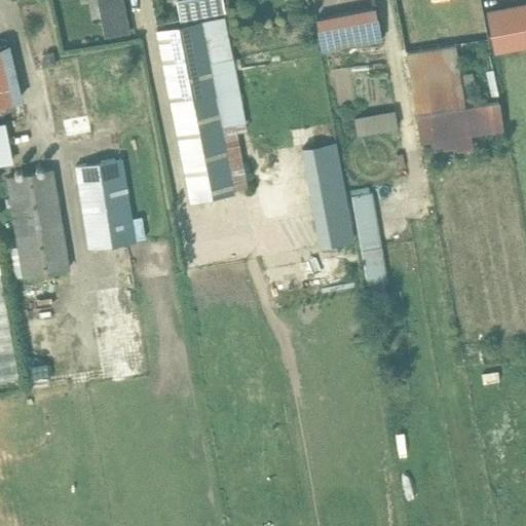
[(123,0),(96,0),(104,36),(129,31),(123,0)]
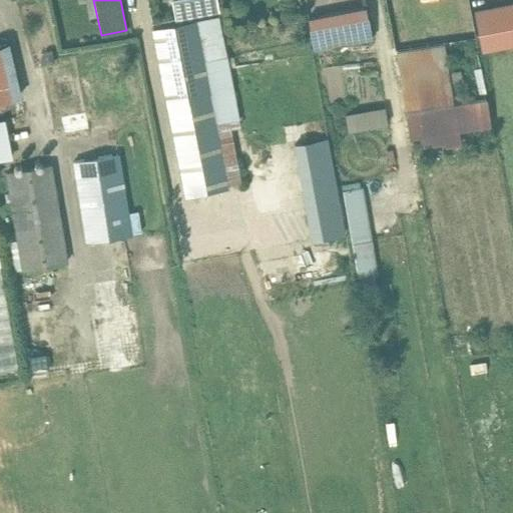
[(215,0),(177,0),(171,1),(175,20),(218,12),(215,0)]
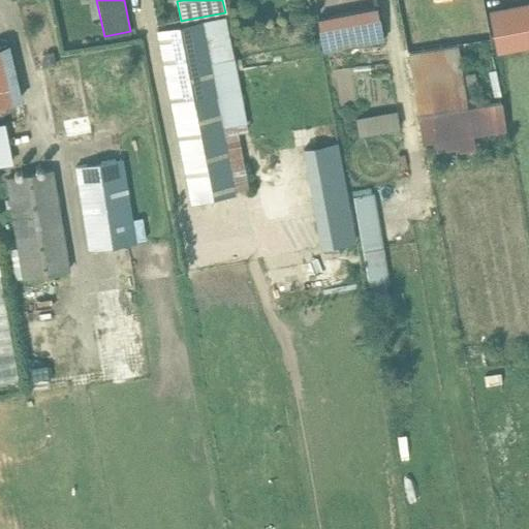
[(499,52),(528,45),(528,1),(491,9),(499,52)]
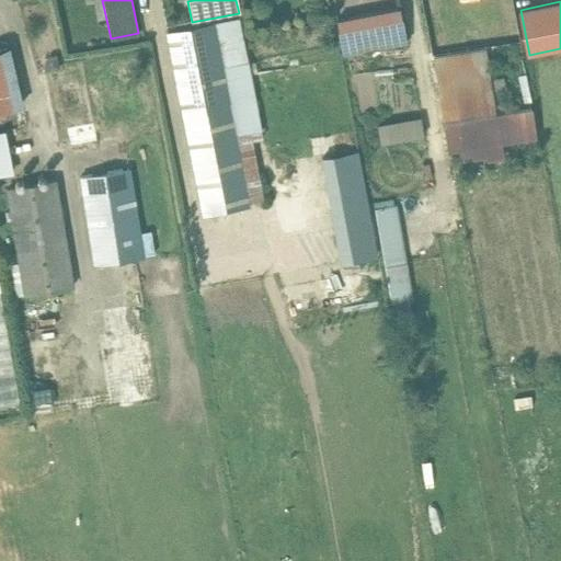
[(399,11),(336,22),(342,54),(404,43),(399,11)]
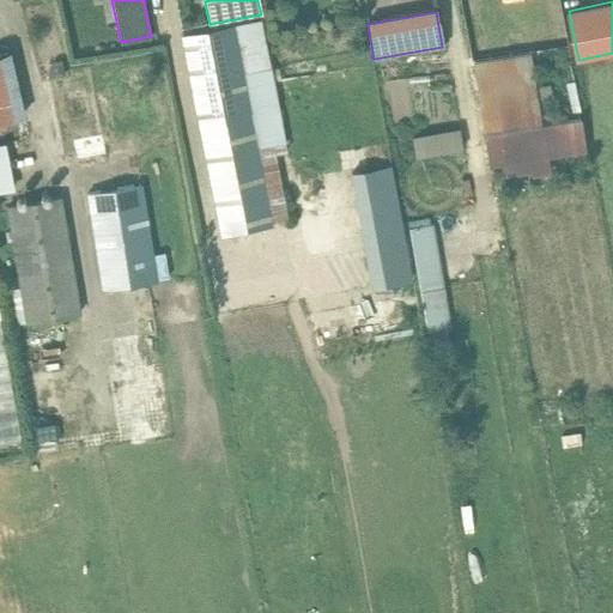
[(260,20),(181,36),(219,237),(289,224),(274,155),(286,152),(260,20)]
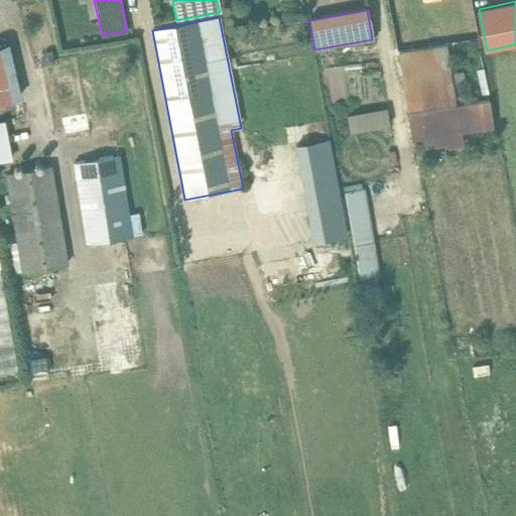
[(0,102),(23,97),(9,41),(0,43),(0,102)]
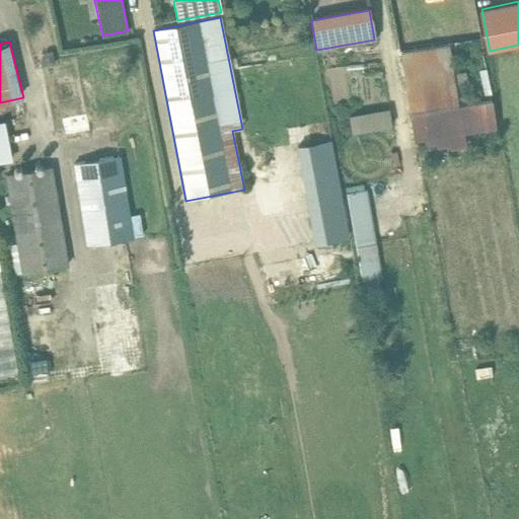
[(411,123),(412,123),(415,142),(499,129),(494,97),(458,103),(449,47),(400,54),(411,123)]
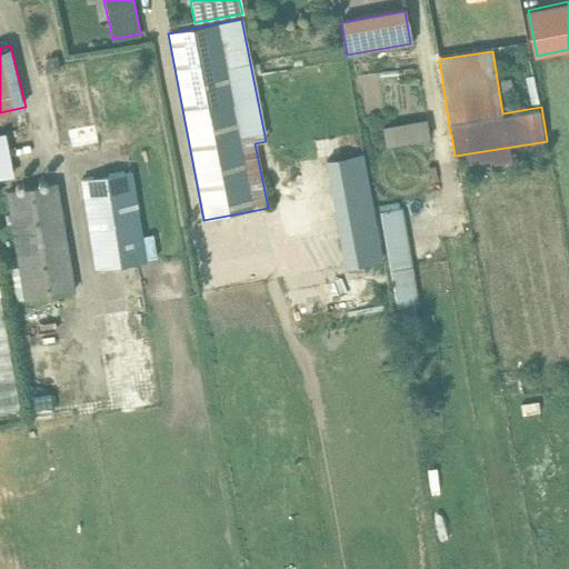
[(49,58),(46,63),(48,72),(60,69),(57,56),(49,58)]
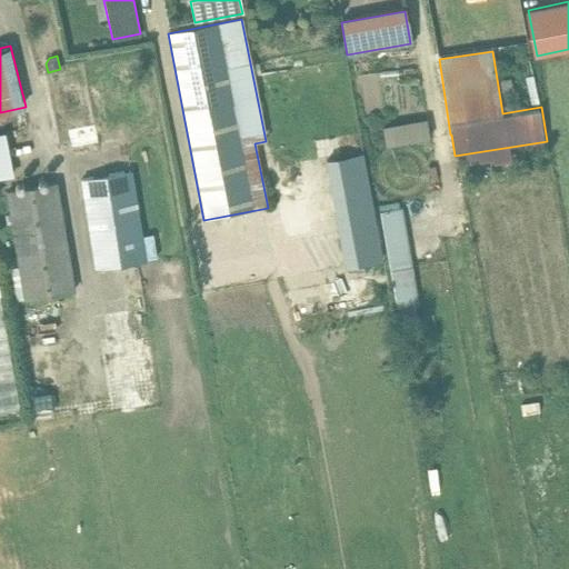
[(93,128),(78,130),(80,146),(96,143),(93,128)]
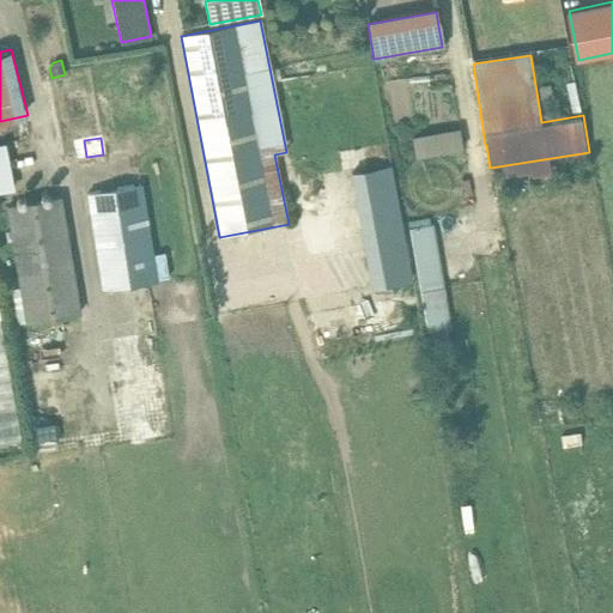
[(0,190),(16,189),(8,141),(0,141),(0,190)]
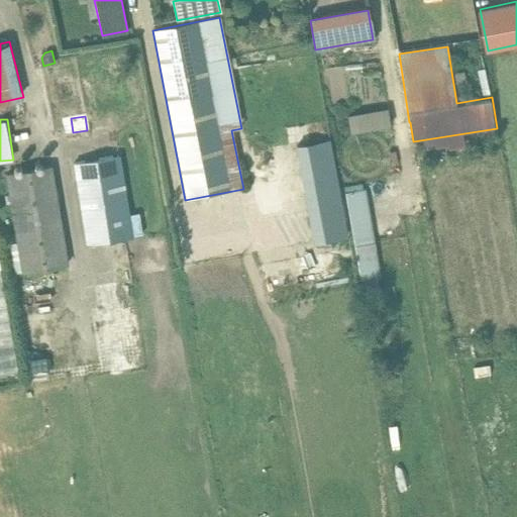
[(132,236),(119,156),(73,164),(86,244),(132,236)]
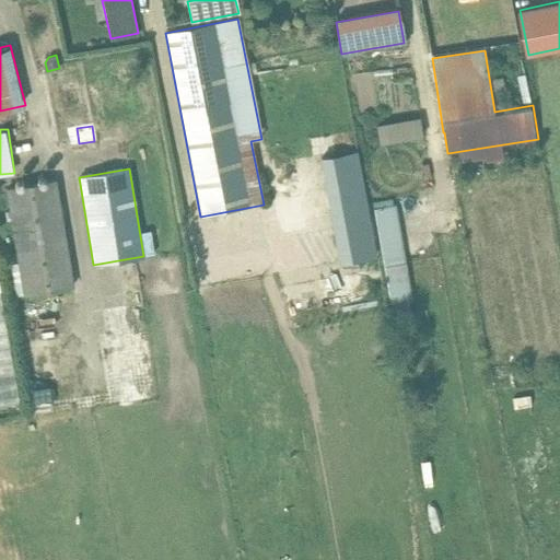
[(73,288),(56,181),(4,189),(23,295),(73,288)]
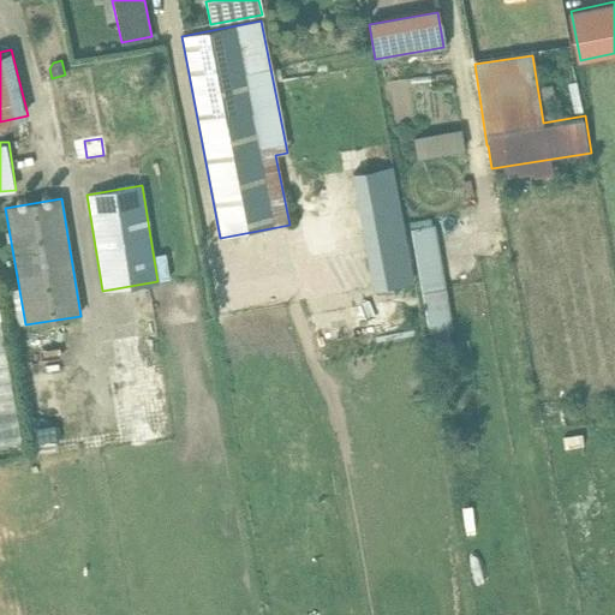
[(453,330),(437,220),(412,224),(429,334),(453,330)]
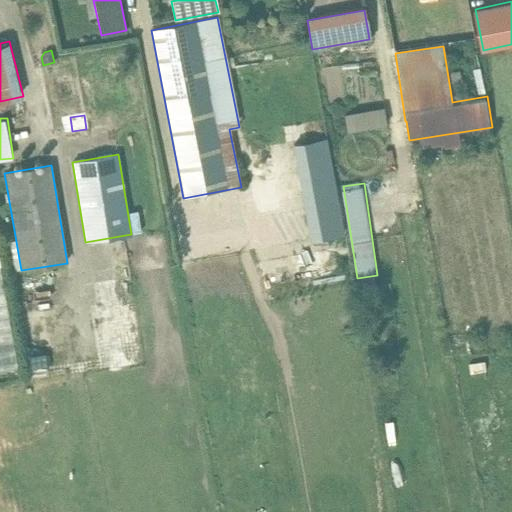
[(0,271),(0,370),(17,368),(0,271)]
